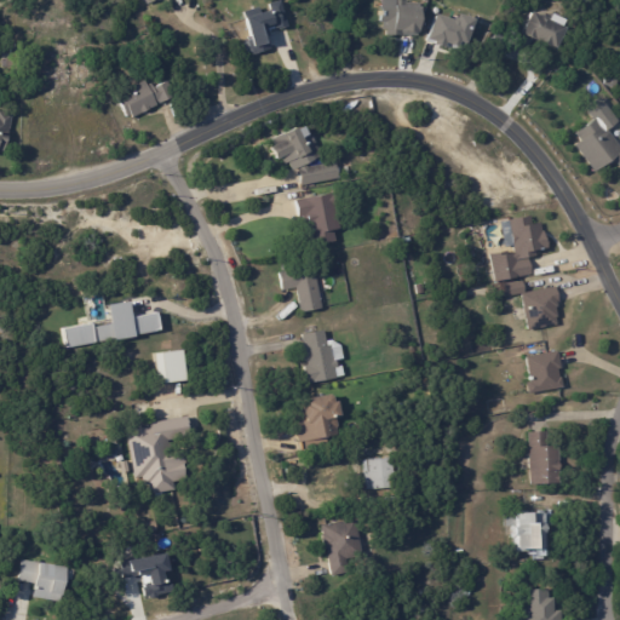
[(269,49),(264,32),(285,27),(277,0),(265,4),(265,6),(241,13),(248,40),(241,42),(245,56),(269,49)]
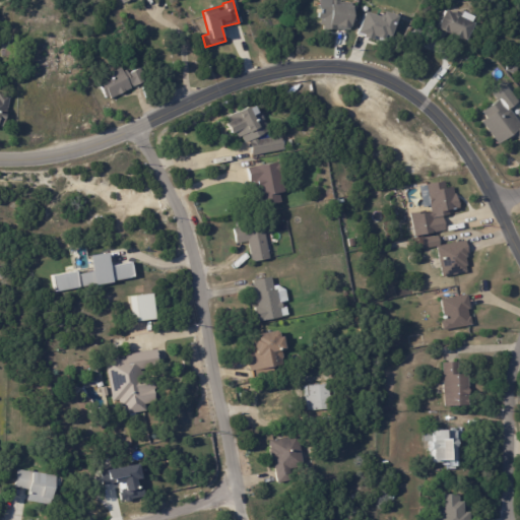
[(317,0),(317,28),(347,29),(348,0),(336,0),(317,0)]
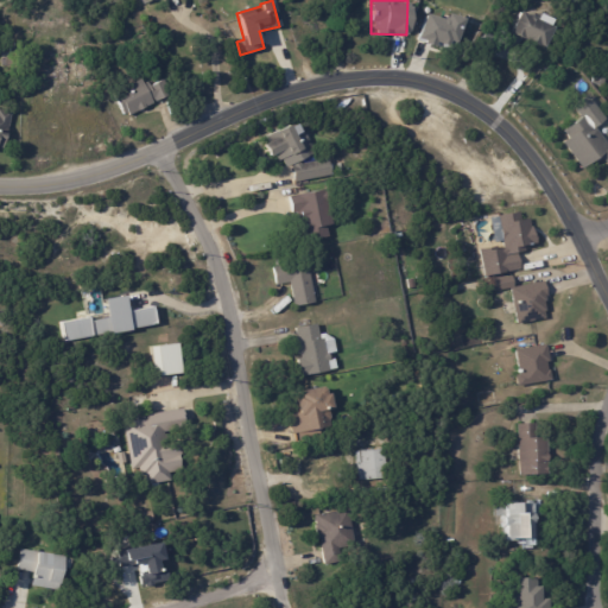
[(526,13),(533,17),(534,16),(539,18),(540,20),(557,29),(548,49),(532,42),(533,39),(527,37),(526,40),(513,33),(524,12),(526,13)]
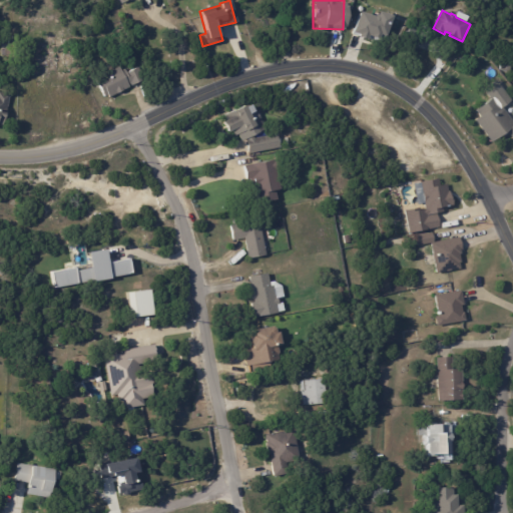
[(389,15),(375,12),(374,16),(355,11),(349,34),(382,42),(389,15)]
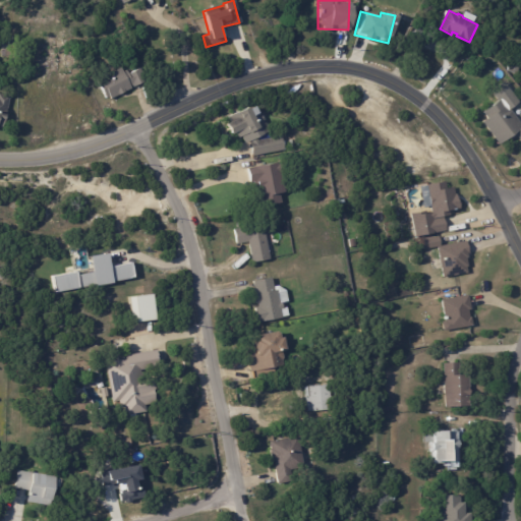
[(428,32),(422,43),(412,38),(418,26),(428,32)]
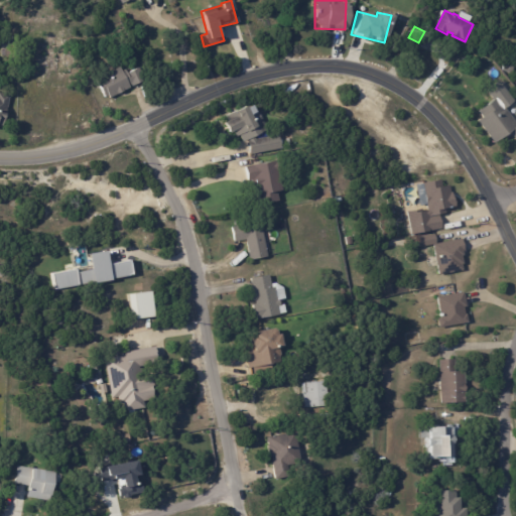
[(511,73),(503,70),(505,63),(513,67),(511,73)]
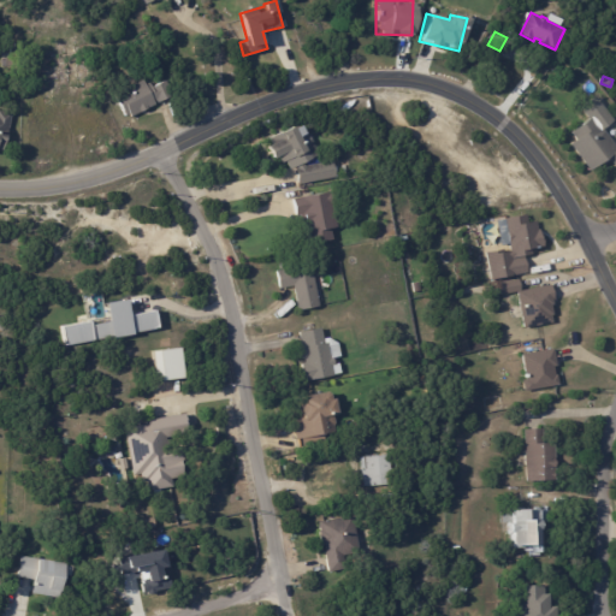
[(170,96),(157,104),(155,101),(153,102),(155,106),(131,118),(129,116),(125,117),(114,95),(142,81),(144,86),(148,83),(150,88),(164,81),(172,96),(170,96)]
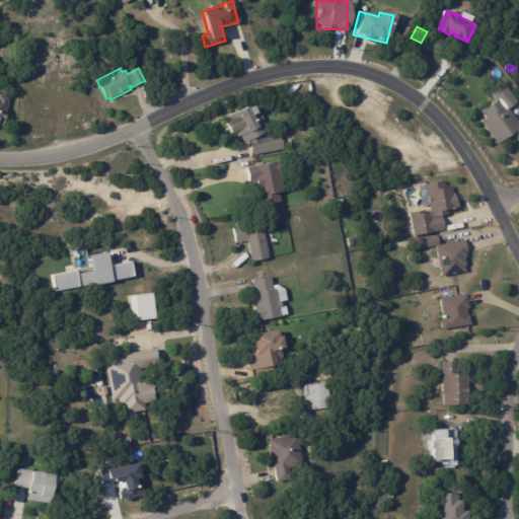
[(0,92),(10,95),(4,127),(0,125),(0,92)]
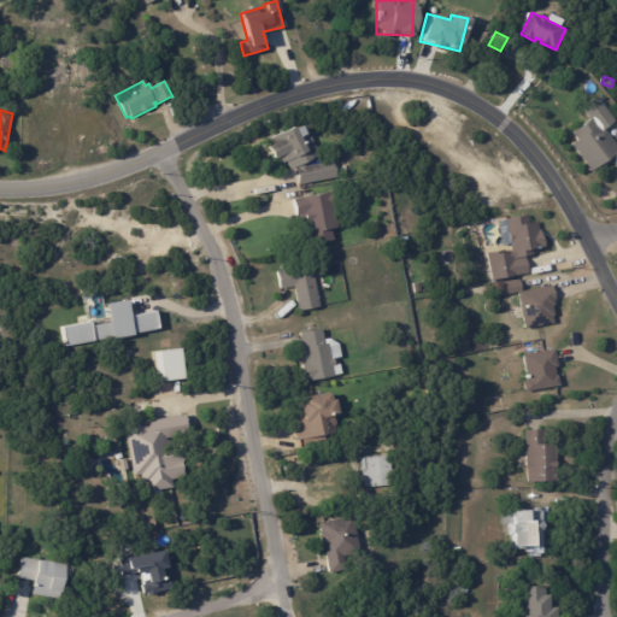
[(616,165),(611,158),(593,171),(574,145),(579,141),(574,133),(594,117),(598,123),(600,122),(616,145),(616,165)]
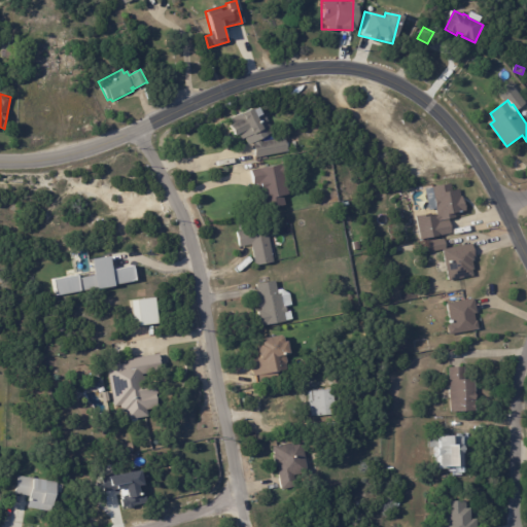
[(288,152),(256,159),(254,144),(255,144),(255,142),(249,145),(245,138),(242,139),(239,134),(236,136),(231,126),(234,125),(231,118),(253,107),(253,109),(258,107),(261,113),(265,112),(273,133),(260,140),(261,142),(285,138),(288,152)]
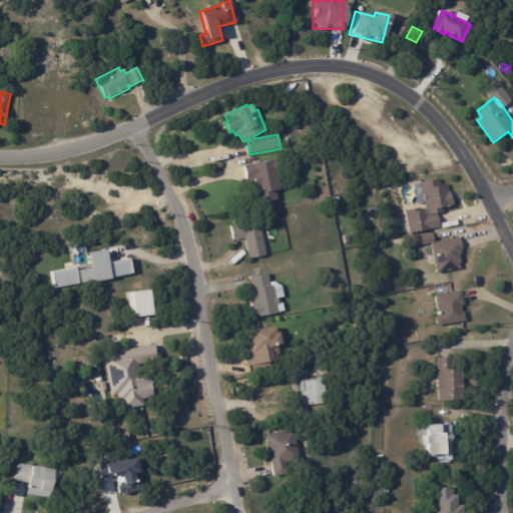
[(252,182),(251,178),(247,179),(244,166),(277,159),(280,171),(278,171),(282,189),(277,190),(279,200),(257,204),(252,182)]
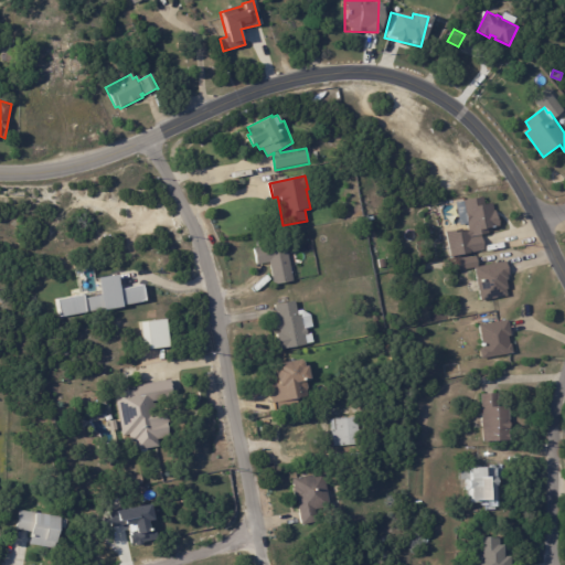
[(454,201),(458,228),(444,231),(448,256),(481,251),(479,234),(487,233),(486,227),(496,225),(491,202),(482,204),(481,198),(454,201)]
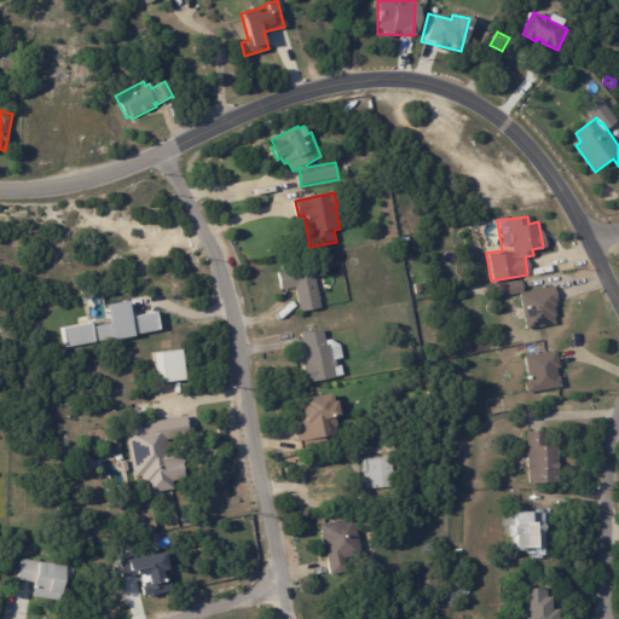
[(300,312),(295,288),(282,290),(279,272),(318,265),(322,282),(318,283),(317,283),(318,293),(322,291),(323,298),(319,299),(322,308),(300,312)]
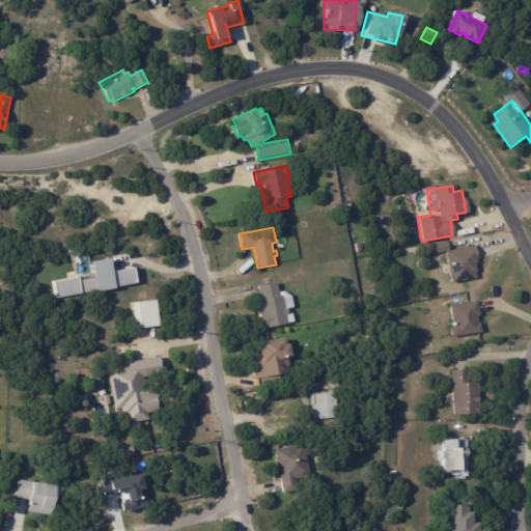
[(448,243),(450,251),(477,246),(479,259),(477,259),(478,262),(477,262),(478,273),(477,273),(478,278),(453,283),(447,252),(429,255),(428,245),(448,241),(448,243)]
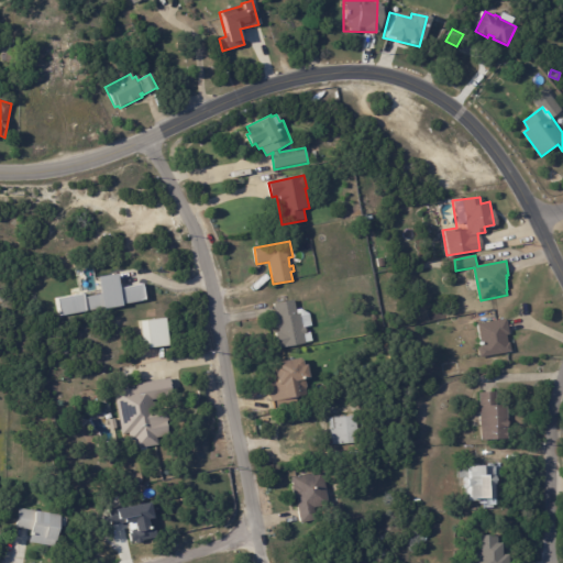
[(118,275),(120,289),(142,285),(145,300),(62,317),(58,300),(84,295),(85,298),(102,295),(99,278),(118,274),(118,275)]
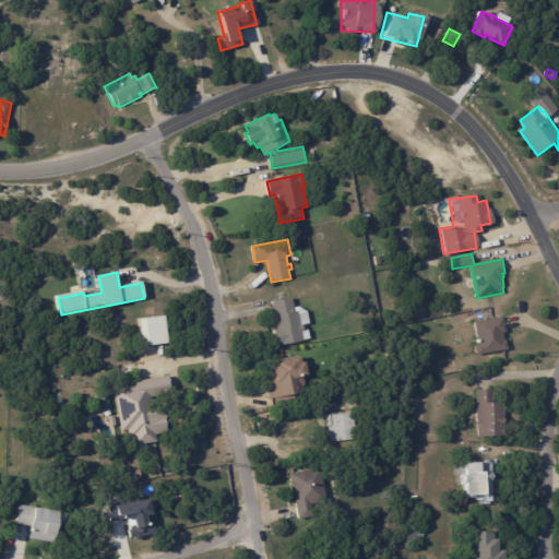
[(304,342),(277,347),(274,331),(277,330),(277,328),(276,328),(274,317),(275,317),(272,302),(293,298),(294,308),(299,307),(308,312),(310,324),(304,325),(305,331),(308,331),(310,340),(304,341),(304,342)]
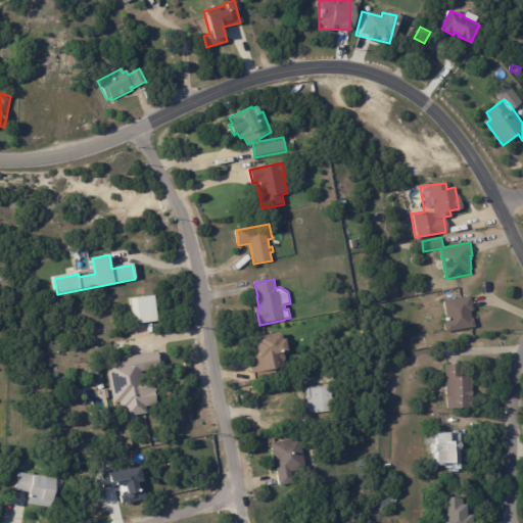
[(130,323),(154,321),(151,295),(128,298),(130,323)]
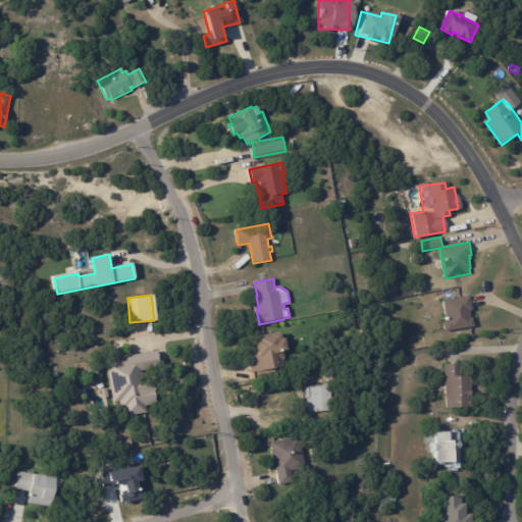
[(470,298),(473,310),(470,311),(471,318),(473,318),(474,325),(472,325),(472,327),(446,332),(444,323),(447,322),(444,301),(470,296),(470,298)]
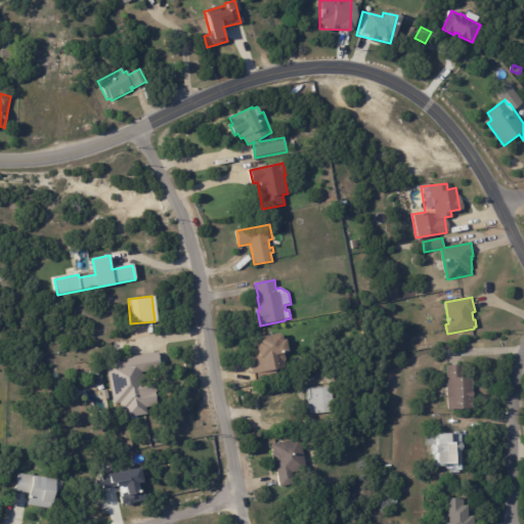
[(259,382),(257,374),(253,375),(250,358),(256,357),(253,343),(259,342),(258,338),(279,334),(280,335),(282,336),(282,341),(286,340),(289,353),(285,354),(286,360),(285,362),(286,368),(276,370),(277,378),(259,382)]
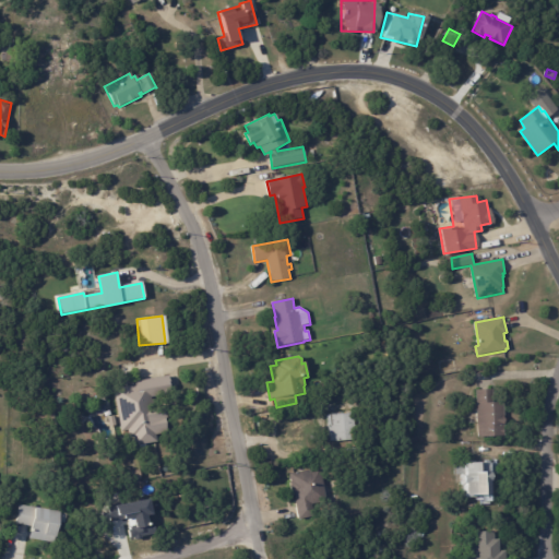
[(170,387),(173,394),(152,397),(154,409),(165,407),(167,418),(165,418),(168,433),(156,435),(157,442),(135,447),(134,438),(130,439),(129,431),(122,432),(114,390),(135,385),(135,382),(169,376),(170,387)]
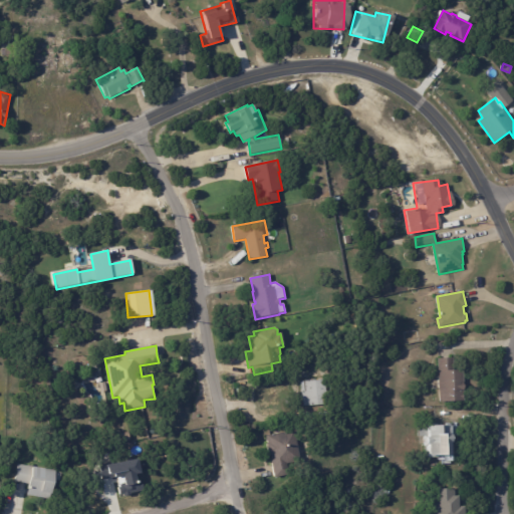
[(440,403),(438,358),(453,358),(453,370),(464,370),(465,402),(440,403)]
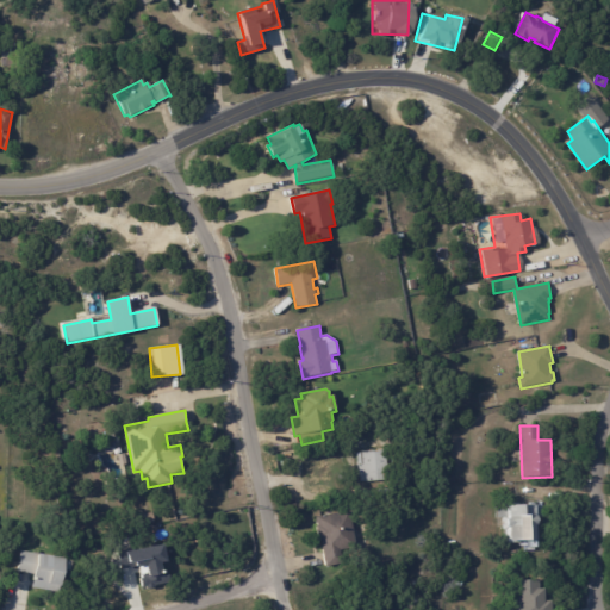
[(386,452),(388,481),(360,483),(358,453),(386,452)]
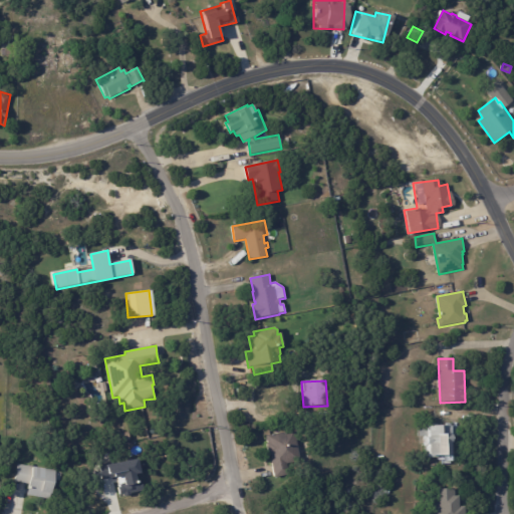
[(449,426),(450,426),(450,427),(453,427),(453,444),(452,444),(452,457),(440,457),(440,458),(428,459),(428,448),(425,448),(425,437),(420,437),(420,426),(438,425),(438,427),(449,426)]
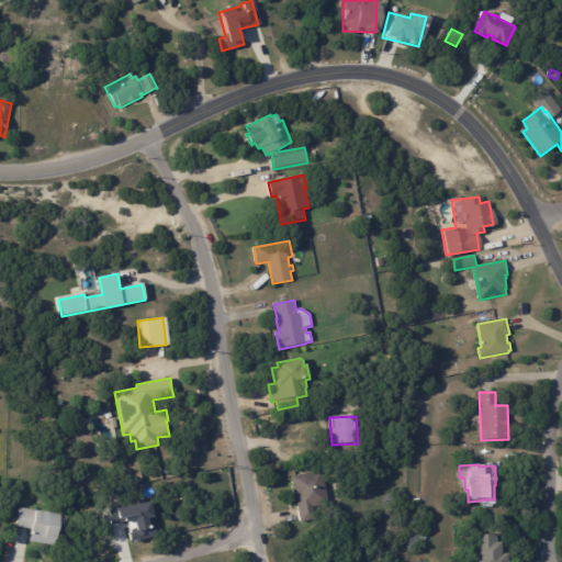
[(301,520),(299,514),(296,504),(298,504),(296,498),(294,498),(292,485),(293,485),(291,478),(322,472),(327,501),(318,502),(319,507),(312,508),(314,520),(301,523),(301,520)]
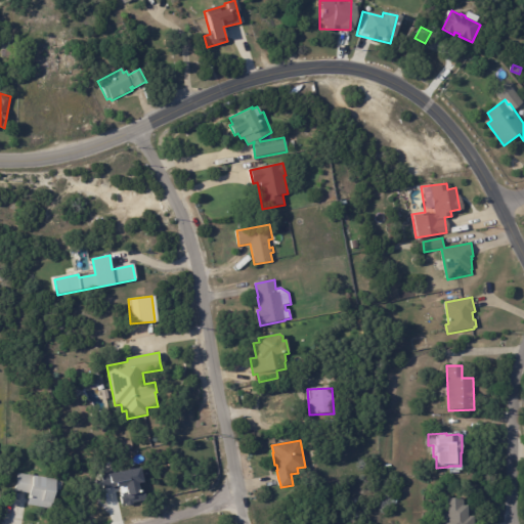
[(133,449),(123,451),(122,443),(131,441),(133,449)]
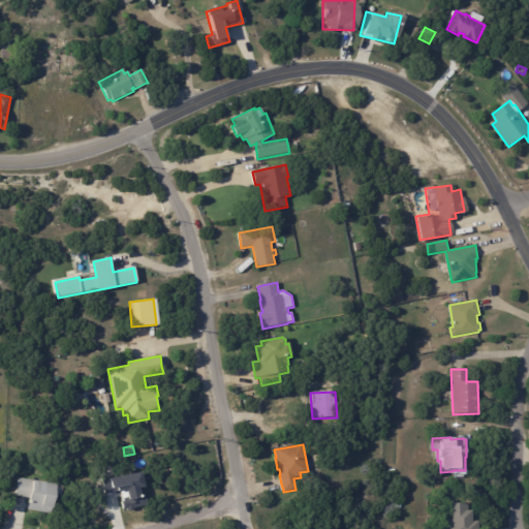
[(106,477),(109,491),(123,489),(125,498),(119,499),(121,509),(145,506),(143,494),(141,494),(137,473),(106,477)]
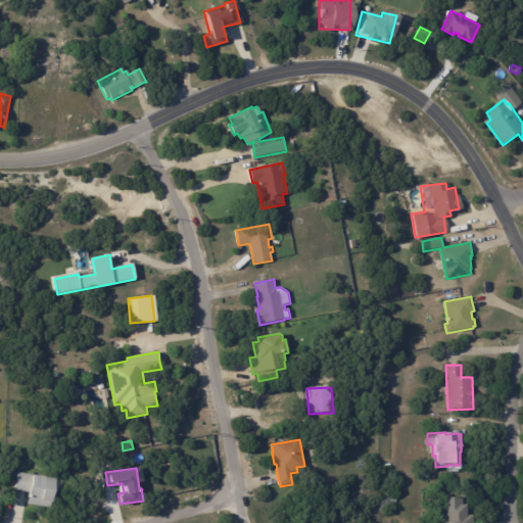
[(55,481),(50,509),(28,505),(30,493),(15,490),(18,473),(55,480),(55,481)]
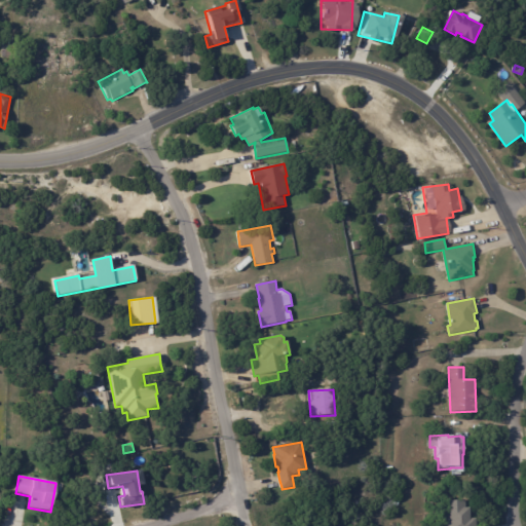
[(471,510),(471,525),(447,525),(447,501),(466,501),(466,509),(471,509),(471,510)]
